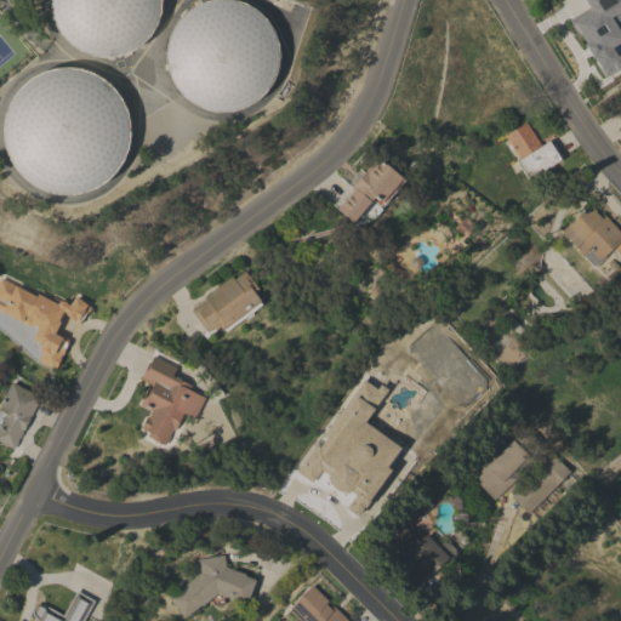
[(159,0),(159,10),(155,23),(148,35),(140,44),(130,51),(117,56),(103,57),(90,56),(79,51),(67,44),(60,34),(52,24),(49,11),(47,0),(159,0)]
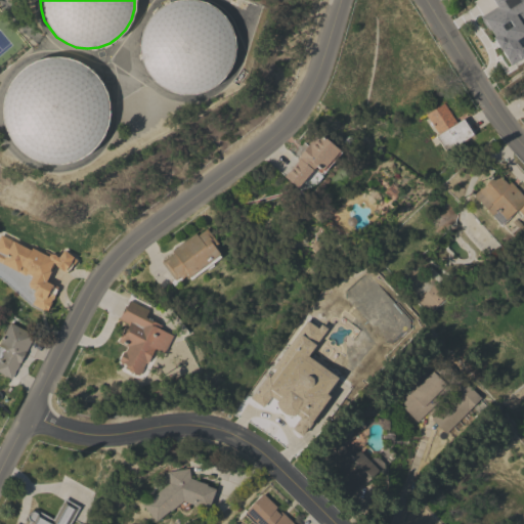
[(153,11),(162,4),(173,0),(200,0),(206,2),(215,8),(223,15),(228,25),(232,36),(234,47),(232,58),(228,68),(222,78),(215,85),(205,91),(194,93),(183,94),(172,92),(162,88),(153,81),(146,73),(141,62),(138,51),(138,41),(141,30),(145,19),(153,11)]
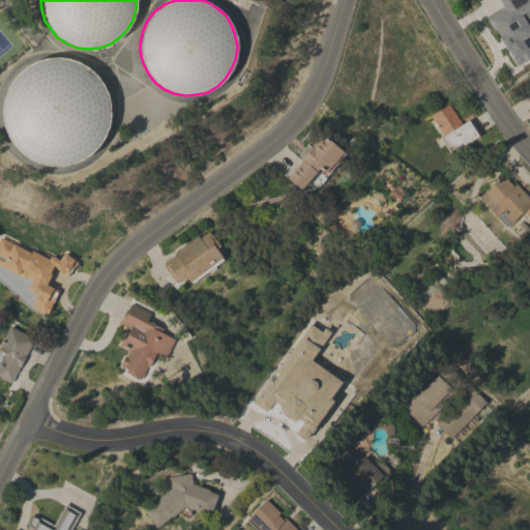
[(512,66),(529,57),(529,56),(521,39),(529,33),(529,32),(524,22),(529,18),(529,12),(528,9),(529,7),(529,0),(496,0),(501,7),(486,16),(512,66)]
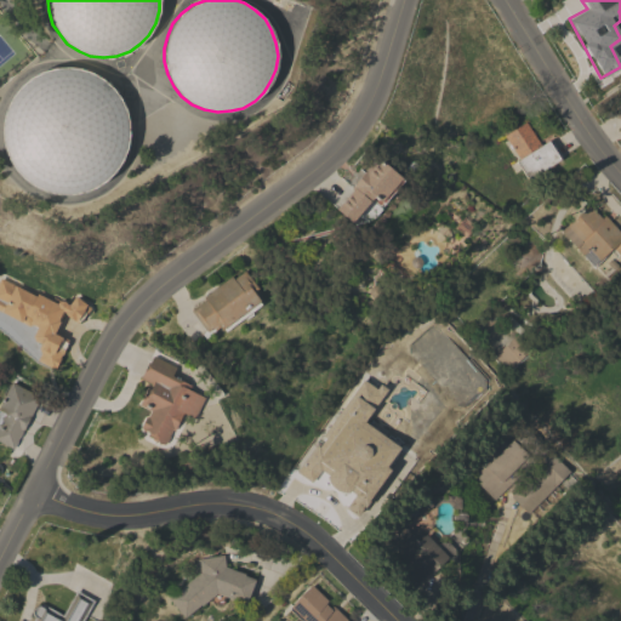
[(20,86),(30,77),(41,72),(53,68),(66,67),(79,68),(91,72),(102,79),(112,87),(120,98),(125,109),(129,123),(129,136),(126,148),(121,160),(114,172),(104,181),(93,187),(84,192),(70,194),(57,194),(45,192),(32,186),(22,178),(13,169),(7,158),(3,146),(1,134),(3,119),(6,107),(11,96),(20,86)]
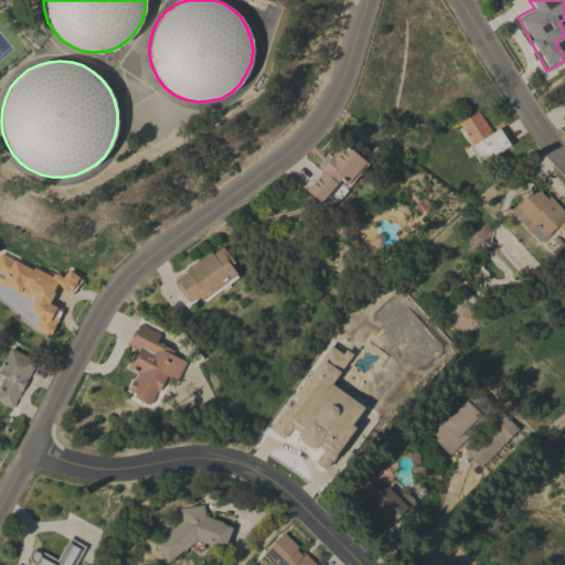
[(469,146),(471,145),(458,123),(478,110),(491,131),(499,127),(499,128),(502,127),(512,142),(509,145),(480,163),(469,146)]
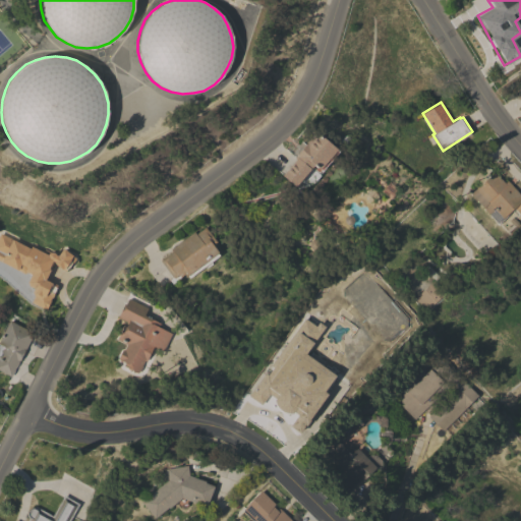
[(319,175),(312,182),(306,185),(299,180),(294,186),(281,174),(295,159),(293,157),(315,131),(319,134),(321,132),(330,141),(329,142),(337,149),(336,150),(337,151),(321,170),(321,169),(317,172),(312,168),(311,169),(319,175)]
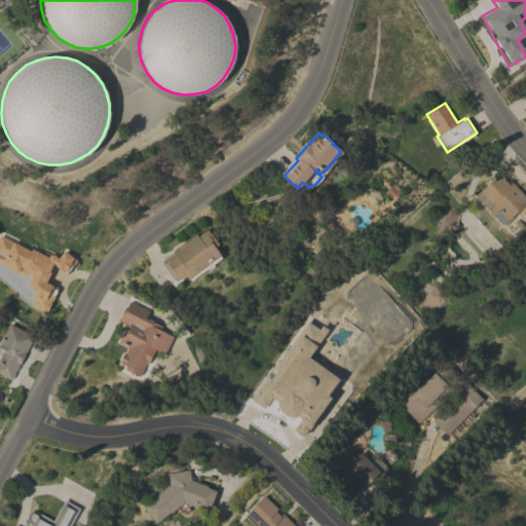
[(525,198),(525,217),(518,209),(510,216),(512,218),(502,225),(501,224),(500,225),(475,195),(499,173),(509,185),(512,182),(525,198)]
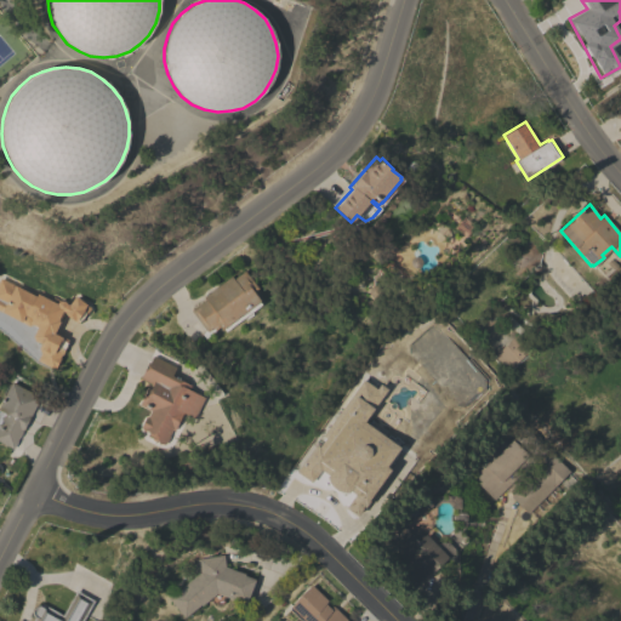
[(260,301),(258,301),(261,305),(251,312),(252,314),(245,320),(243,318),(226,331),(223,328),(221,329),(220,326),(215,330),(212,328),(206,331),(191,311),(205,300),(203,297),(231,275),(233,279),(244,271),(257,288),(252,291),(260,301)]
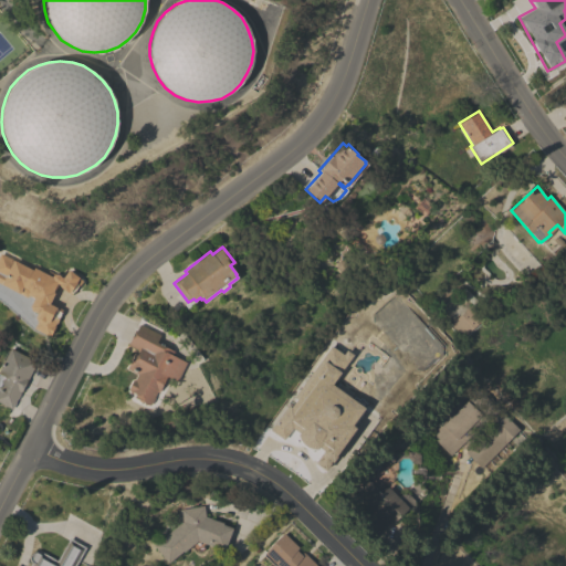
[(0,253),(27,266),(28,264),(43,272),(44,271),(49,271),(55,273),(56,273),(59,274),(60,276),(62,278),(67,270),(82,280),(79,285),(71,294),(59,285),(49,303),(62,310),(58,318),(59,318),(56,323),(55,323),(53,326),(54,326),(49,336),(33,327),(37,322),(35,321),(34,317),(37,313),(31,311),(29,305),(33,297),(29,295),(28,296),(25,297),(0,283),(0,253)]
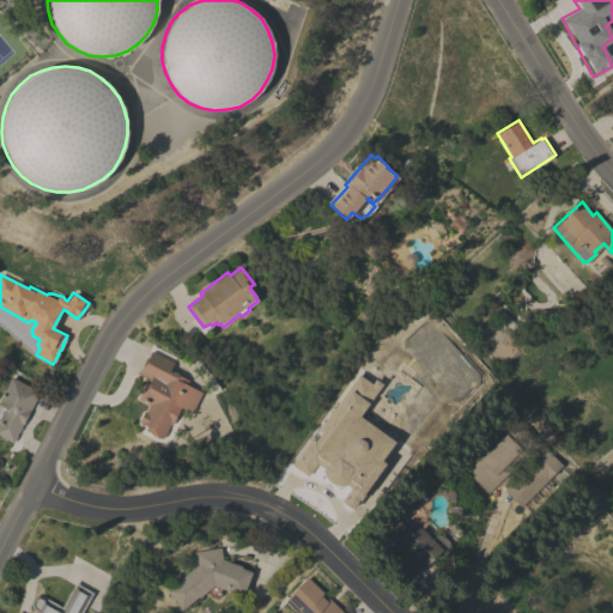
[(509,331),(522,346),(501,365),(487,350),(509,331)]
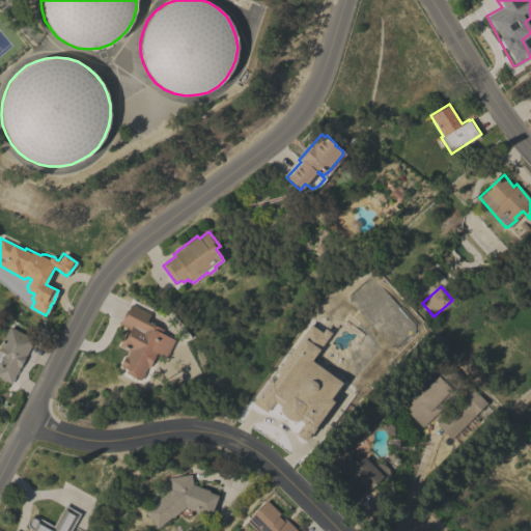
[(166,358),(156,353),(156,354),(157,356),(154,361),(151,361),(148,367),(146,367),(144,371),(144,373),(142,378),(141,379),(140,380),(124,372),(127,369),(123,367),(122,368),(120,367),(119,364),(123,357),(126,356),(129,351),(126,350),(127,346),(123,345),(122,347),(118,345),(126,331),(129,332),(130,329),(119,324),(127,309),(128,309),(131,304),(150,313),(146,320),(163,330),(161,333),(174,340),(166,358)]
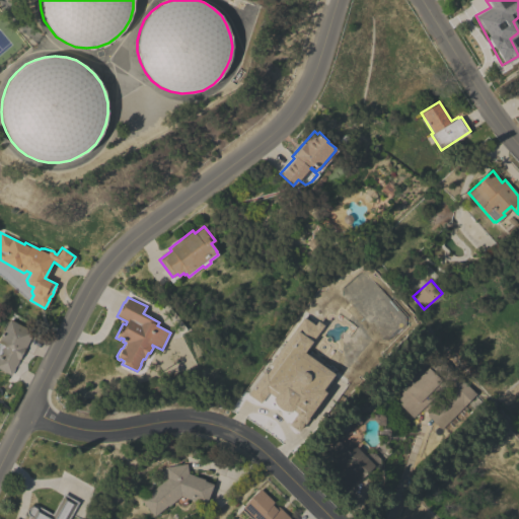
[(263,372),(266,374),(272,366),(269,364),(302,317),(313,325),(316,321),(322,325),(302,353),(332,374),(321,390),(324,392),(297,431),(288,424),(296,414),(291,410),(290,412),(283,411),(277,408),(273,402),(272,398),(274,396),(267,392),(258,403),(246,394),(263,372)]
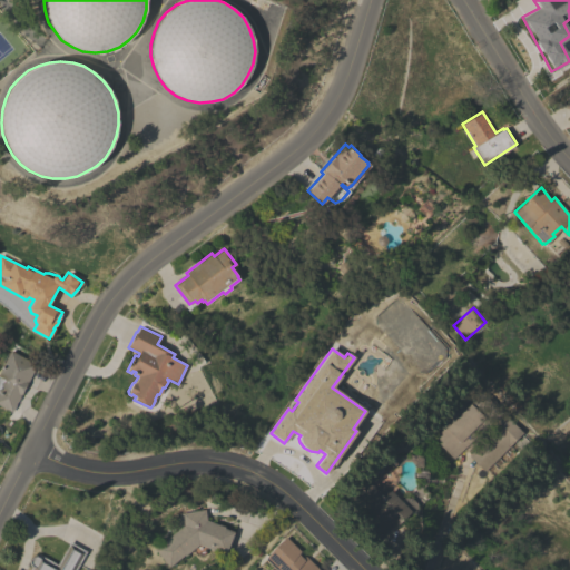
[(0,405),(0,366),(2,362),(3,363),(10,351),(37,364),(27,383),(26,383),(11,412),(0,405)]
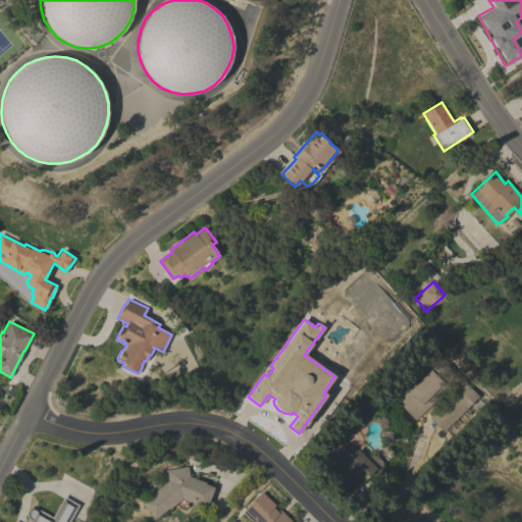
[(444,431),(429,417),(442,403),(446,406),(457,395),(449,386),(416,420),(394,398),(409,382),(413,387),(430,369),(437,376),(447,365),(478,396),(444,431)]
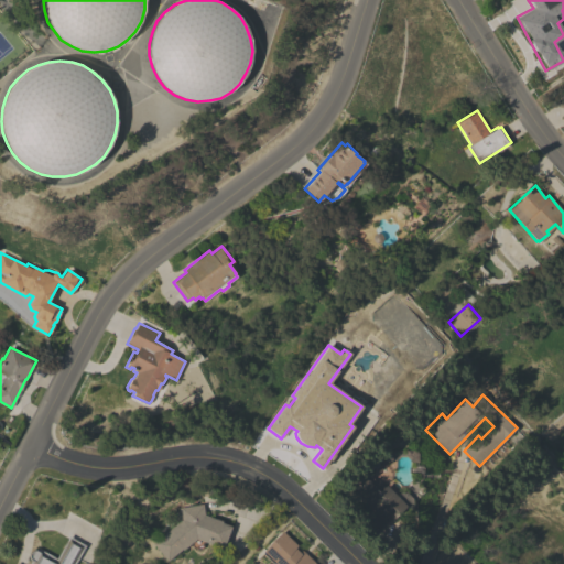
[(366,459),(380,445),(392,458),(379,472),(366,459)]
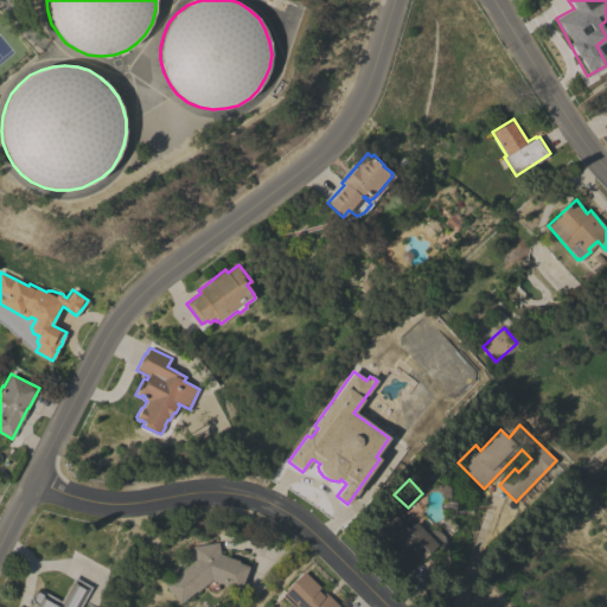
[(427,534),(430,530),(438,529),(443,536),(445,548),(436,547),(422,561),(420,558),(401,575),(385,560),(397,549),(388,538),(384,542),(372,529),(385,516),(381,511),(391,502),(402,512),(401,513),(411,525),(415,522),(427,534)]
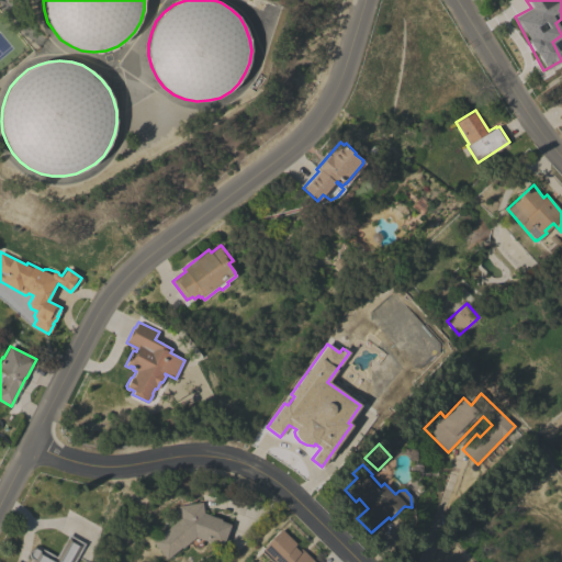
[(179,505),(202,502),(203,513),(215,517),(222,519),(221,520),(231,525),(222,546),(212,541),(211,542),(203,539),(201,546),(193,547),(190,541),(182,548),(181,547),(166,559),(152,541),(181,517),(179,505)]
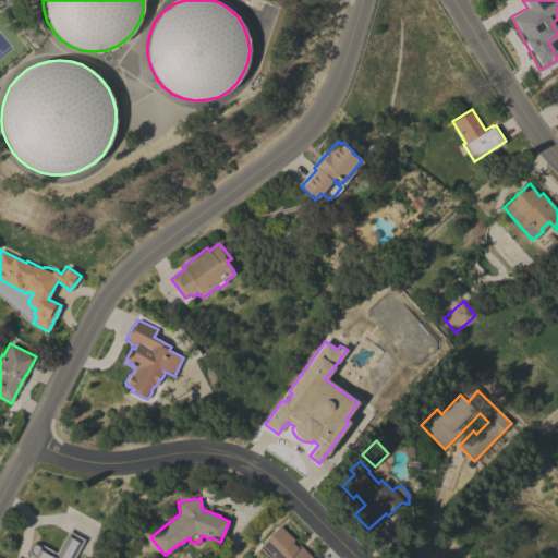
[(294,540),(291,542),(296,547),(299,544),(312,557),(311,557),(270,557),(259,547),(261,546),(261,545),(280,525),(294,540)]
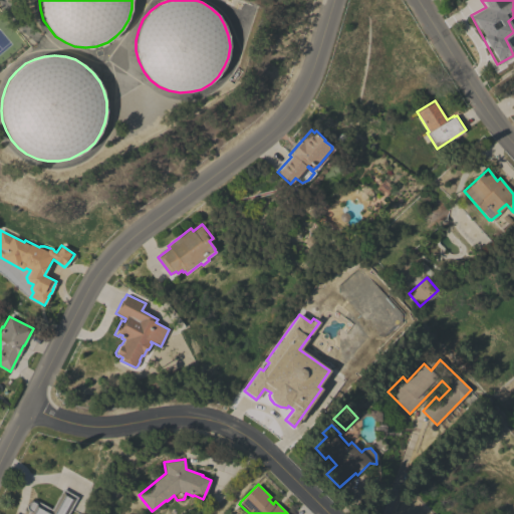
[(12,513),(13,513),(14,513),(26,513),(28,511),(27,511),(26,508),(26,506),(27,504),(29,501),(33,500),(34,501),(35,499),(51,509),(62,489),(77,497),(67,513),(12,513)]
